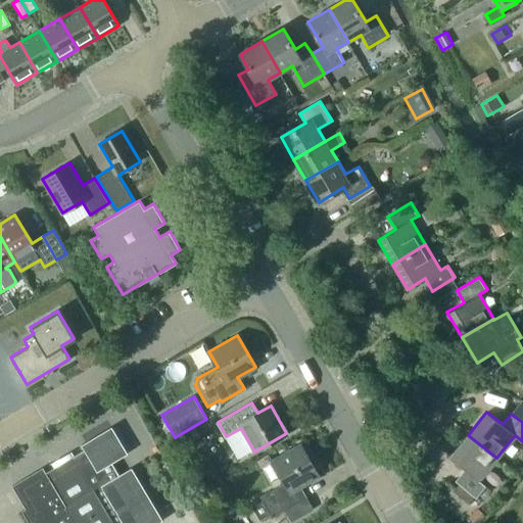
[(26,505),(21,507),(31,522),(159,522),(165,520),(133,464),(120,471),(113,461),(128,453),(111,424),(80,442),(83,447),(46,469),(43,464),(12,481),(26,505)]
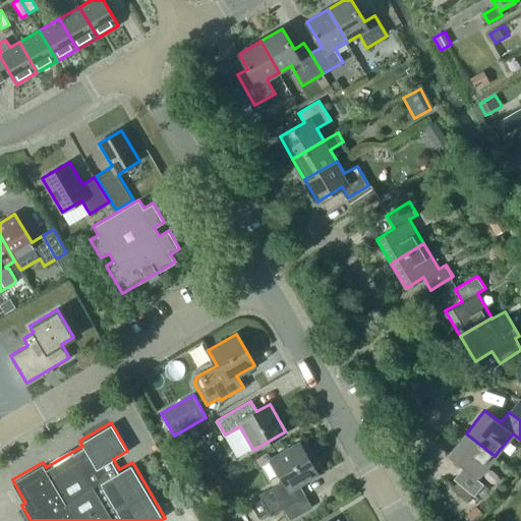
[(193,425),(177,435),(183,446),(200,437),(193,425)]
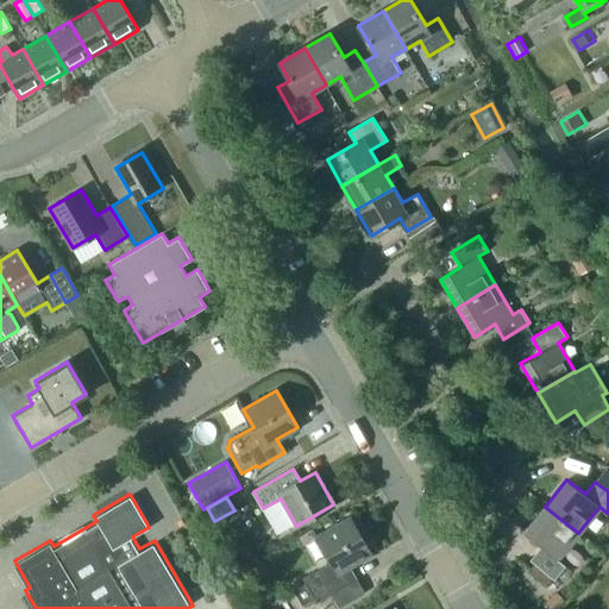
[(578,533),(545,507),(523,533),(540,547),(531,559),(554,578),(566,565),(558,558),(578,533)]
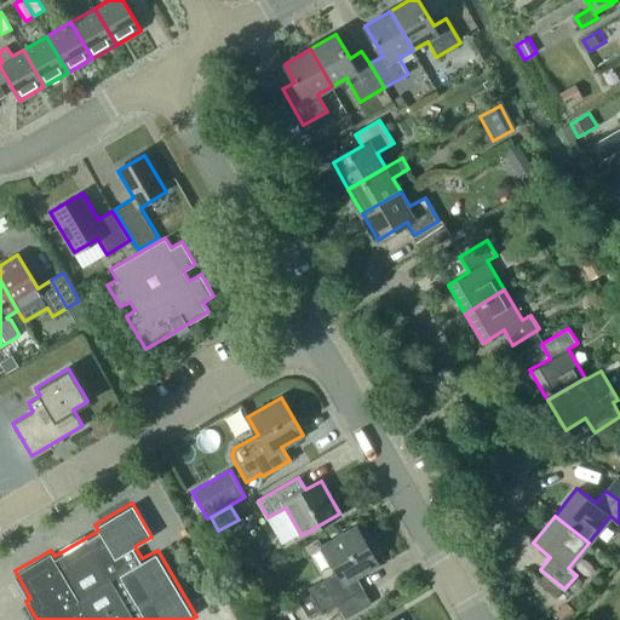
[(298,602),(308,618),(322,609),(323,612),(338,603),(345,616),(369,602),(362,589),(363,589),(356,575),(378,563),(356,527),(323,545),(338,570),(310,587),(314,593),(298,602)]
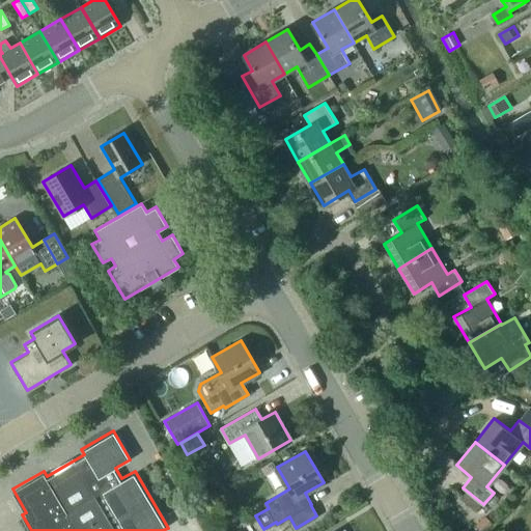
[(484,515),(475,526),(479,530),(486,530),(493,525),(484,515)]
